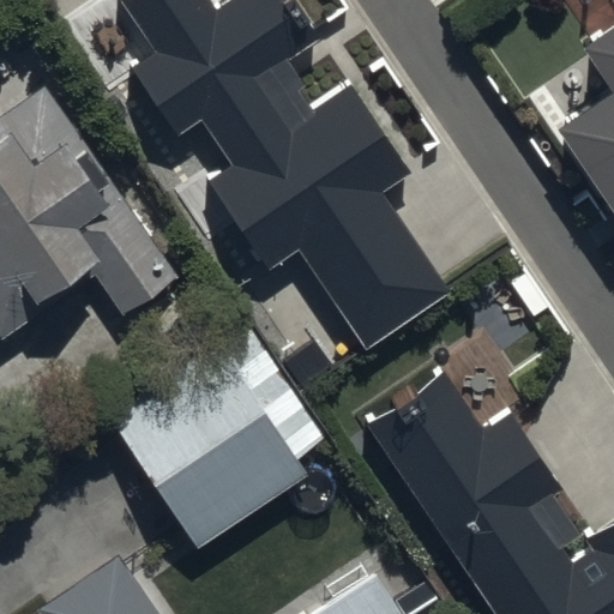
[(196,0),(126,0),(162,52),(134,70),(176,131),(202,114),(239,169),(215,186),(266,264),(295,245),(365,349),(450,293),(385,197),(416,176),(342,65),(308,88),(287,56),(315,38),(289,0),(216,0),(203,10),(196,0)]
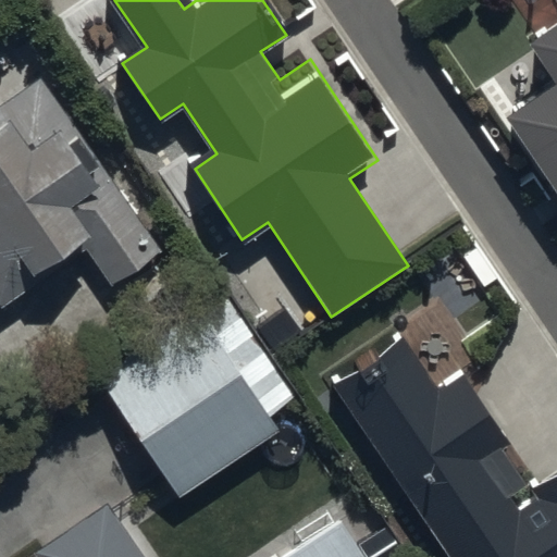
[(556,26),(525,50),(553,87),(504,123),(556,196),(556,26)]
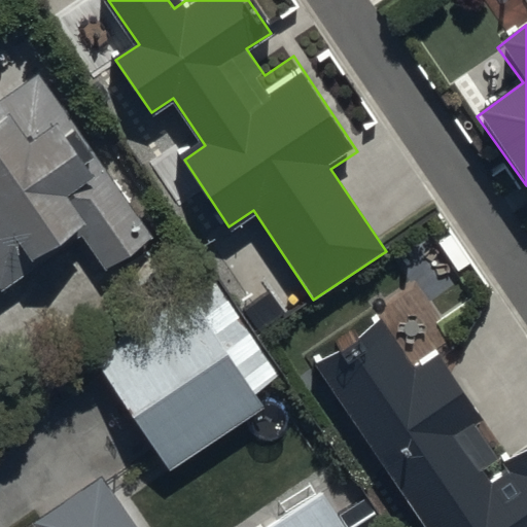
[(37,84),(0,110),(0,292),(2,296),(84,238),(108,271),(149,241),(37,84)]
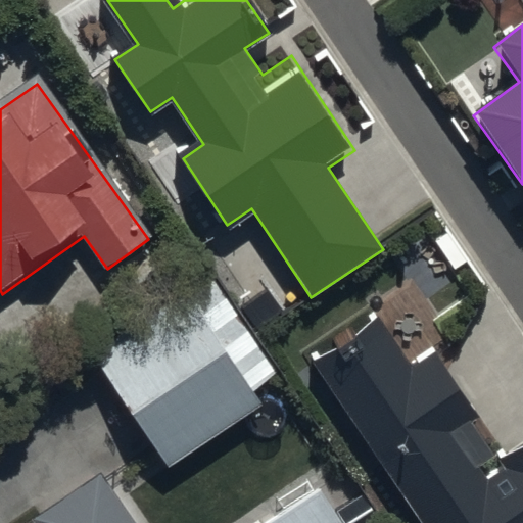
[(190,305),(102,366),(171,466),(258,406),(190,305)]
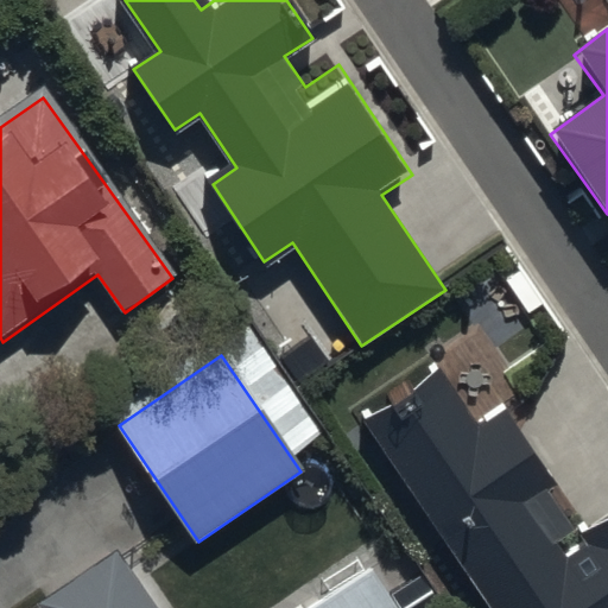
[(448,363),(367,416),(492,607),(607,607),(607,504),(559,536),(448,363)]
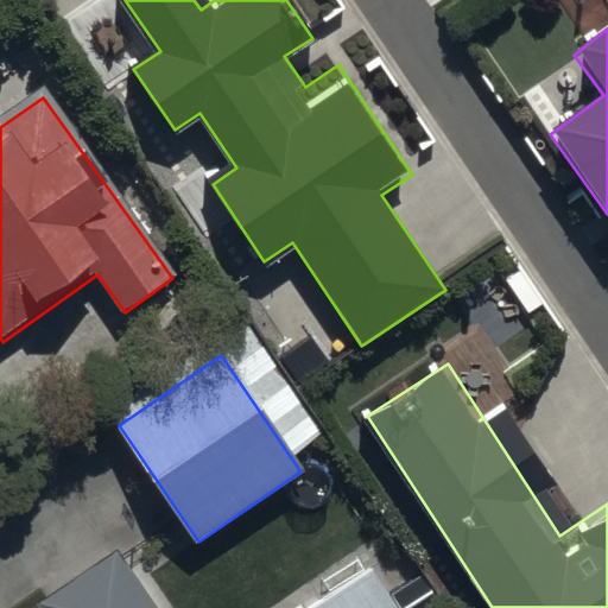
[(156,607),(121,555),(40,607),(156,607)]
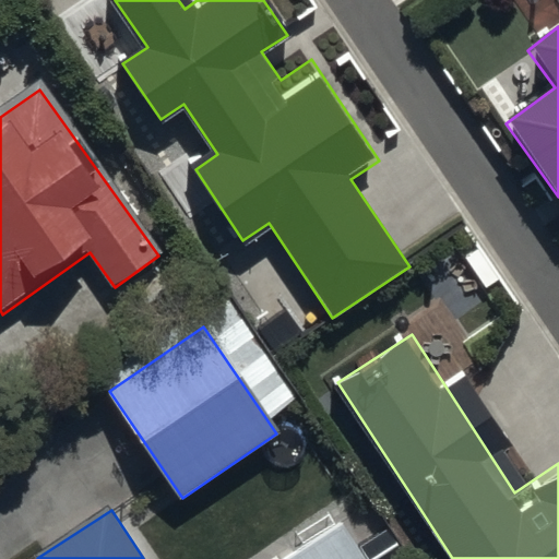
[(365,558),(339,519),(277,558),(365,558)]
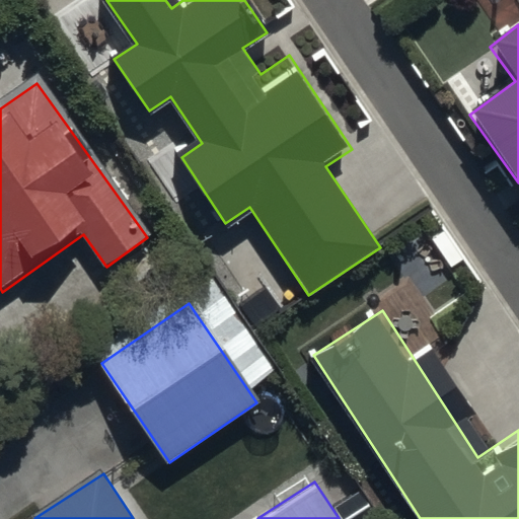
All buildings are outlined.
